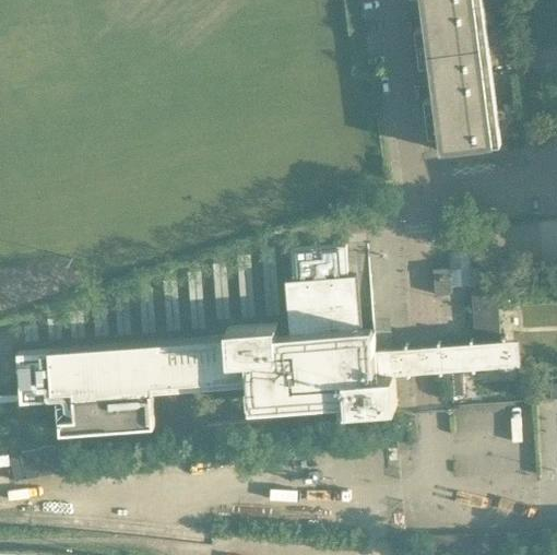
[(418,0),(439,155),(493,149),(490,132),(488,132),(487,126),(489,126),(488,118),(486,118),(485,107),(487,107),(486,99),(484,99),(483,93),(485,93),(482,61),(478,62),(478,56),(481,56),(480,49),(486,49),(480,0),(418,0)]
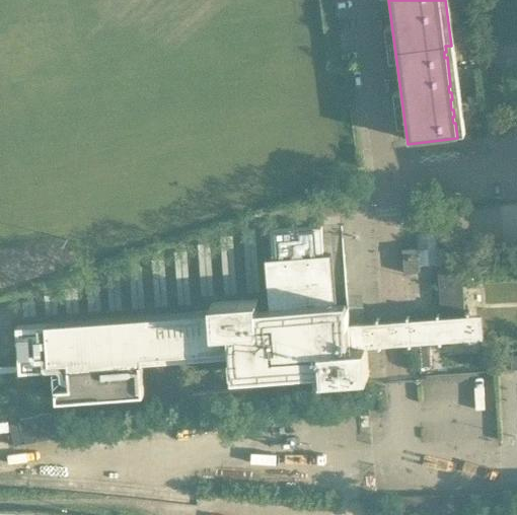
[(445,345),(444,328),(443,321),(438,321),(438,320),(347,326),(346,311),(334,312),(329,258),(321,258),(319,230),(269,234),(271,262),(264,263),(268,317),(256,318),(255,303),(209,307),(210,314),(22,328),(15,329),(18,370),(0,371),(0,377),(53,374),(55,403),(143,397),(140,367),(228,360),(229,377),(319,370),(320,383),(361,380),(366,380),(364,351),(482,343),(479,317),(462,318),(464,344),(445,345)]
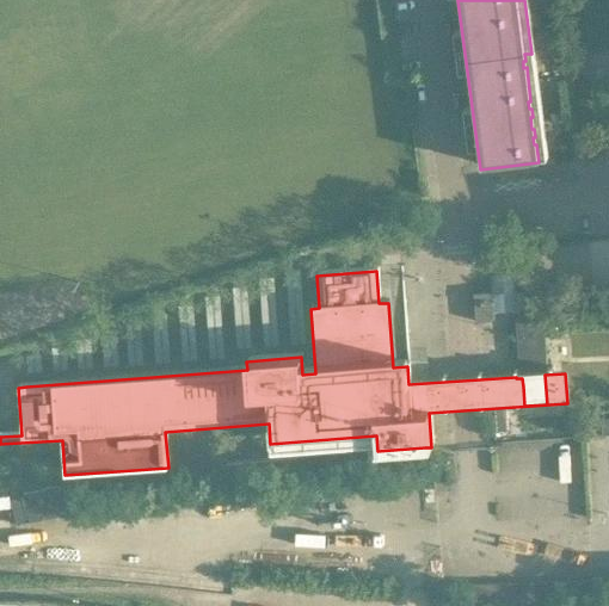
[(515,317),(512,297),(511,278),(487,280),(490,296),(491,319),(515,317)]
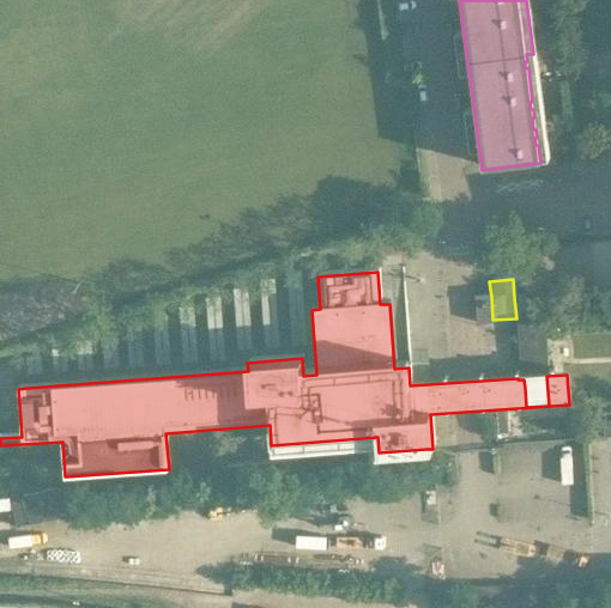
[(492,326),(492,320),(491,297),(473,298),(476,327),(492,326)]
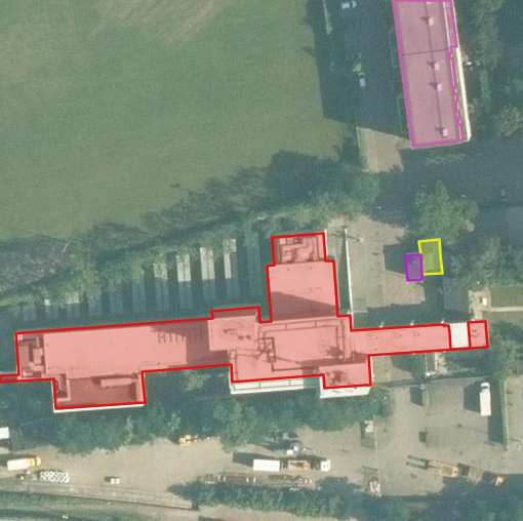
[(453,254),(440,255),(442,273),(442,276),(455,275),(453,254)]
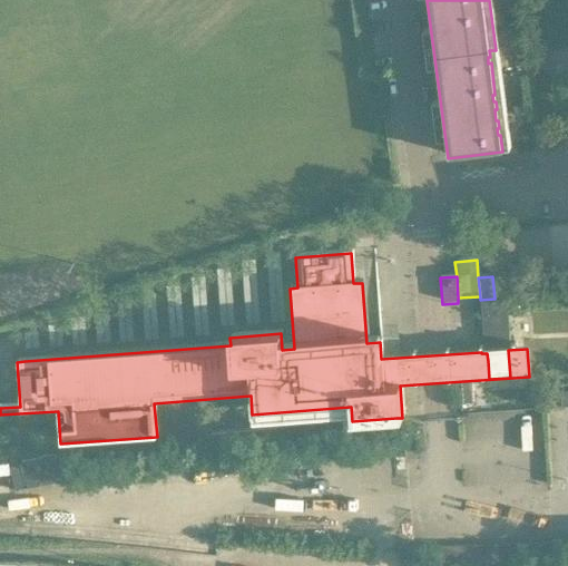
[(510,378),(508,350),(506,319),(511,319),(510,299),(495,299),(480,300),(478,300),(481,352),(481,353),(487,353),(488,361),(489,379),(510,378)]
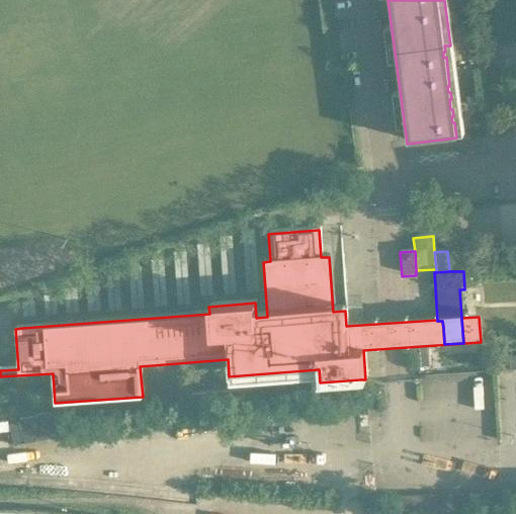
[(67,412),(55,414),(60,439),(72,436),(67,412)]
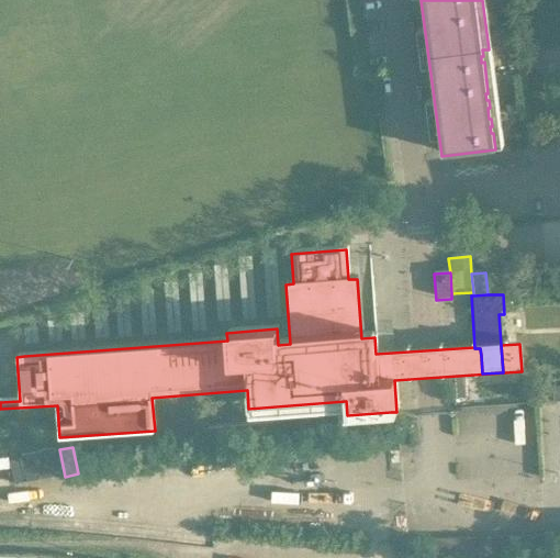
[(59,449),(47,453),(53,479),(65,477),(59,449)]
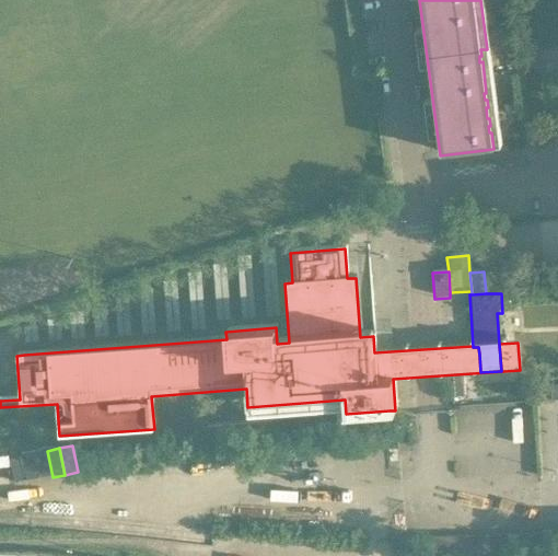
[(47,451),(34,453),(38,481),(53,477),(47,451)]
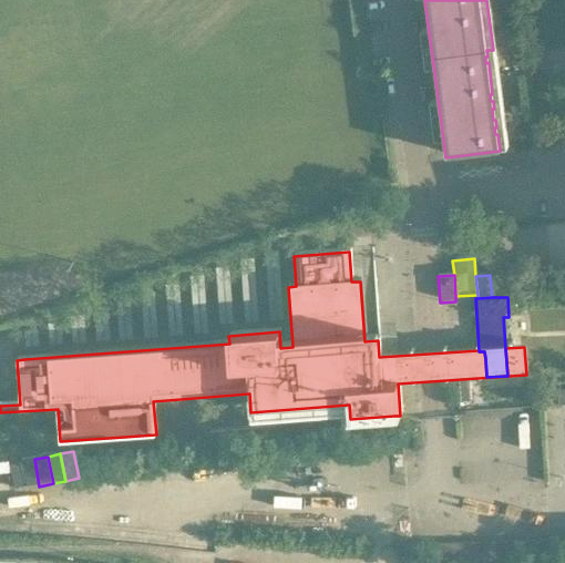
[(21,462),(21,466),(26,489),(39,487),(34,459),(21,462)]
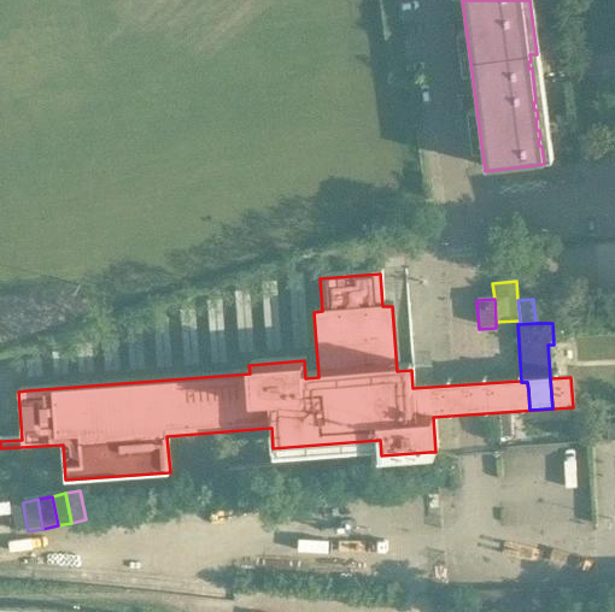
[(28,531),(23,506),(11,508),(12,517),(12,518),(16,534),(28,531)]
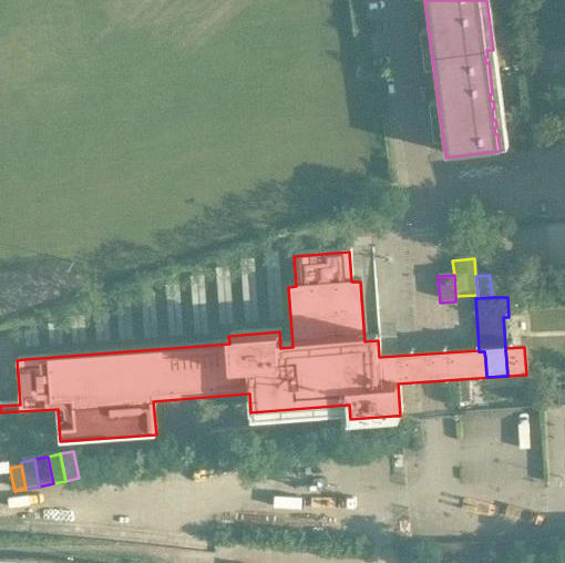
[(540,543),(429,545),(429,562),(541,562),(540,543)]
